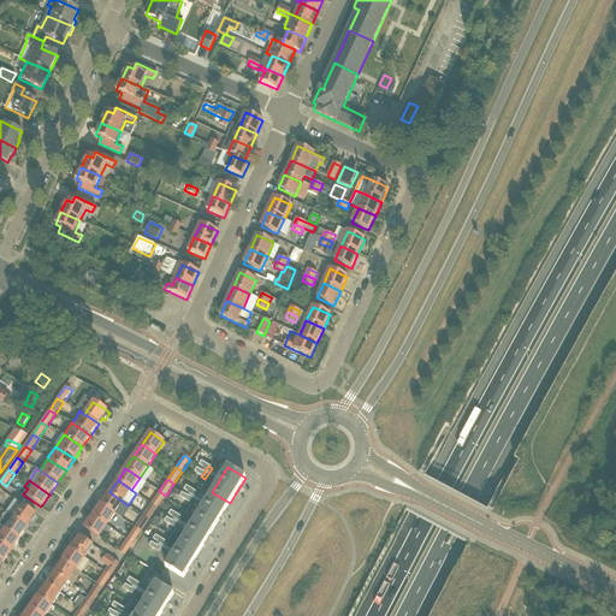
[(189,497),(187,502),(190,503),(196,492),(193,490),(190,495),(189,497)]
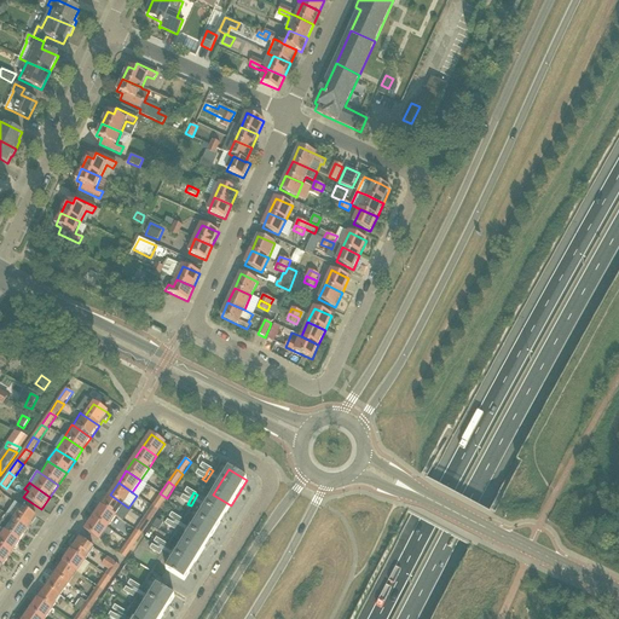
[(167,498),(160,493),(151,505),(158,510),(167,498)]
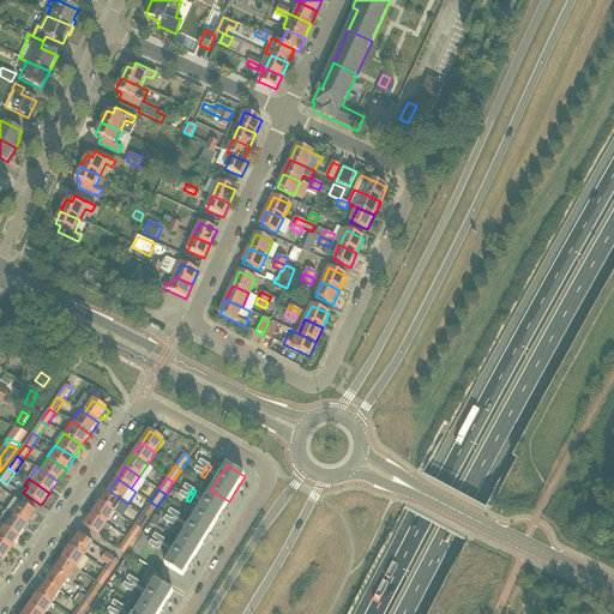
[(115,512),(122,500),(109,491),(101,503),(115,512)]
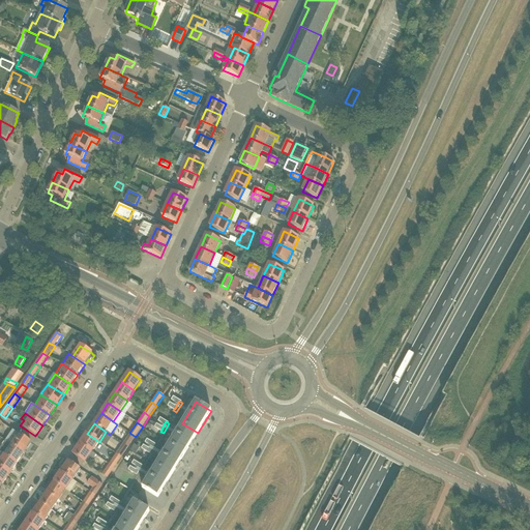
[(184,454),(190,443),(198,433),(182,423),(169,445),(184,454)]
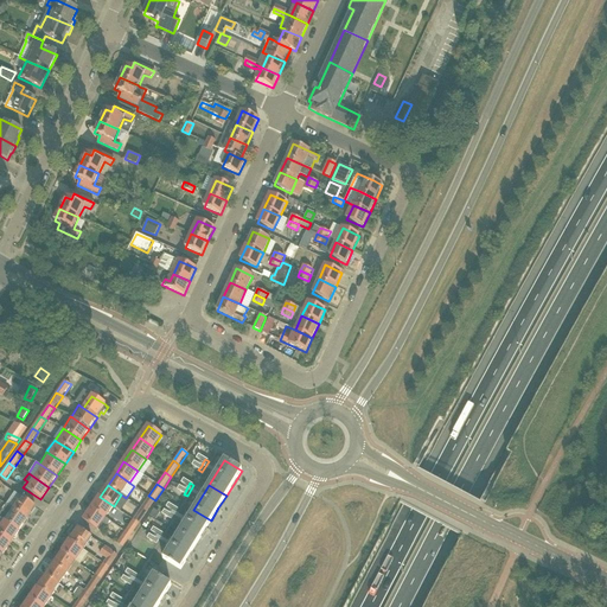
[(27,519),(36,508),(14,493),(6,505),(27,519)]
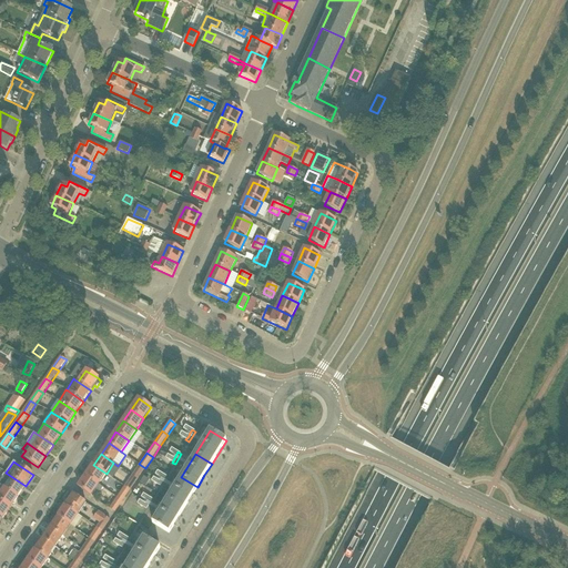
[(139,464),(132,475),(138,479),(145,468),(139,464)]
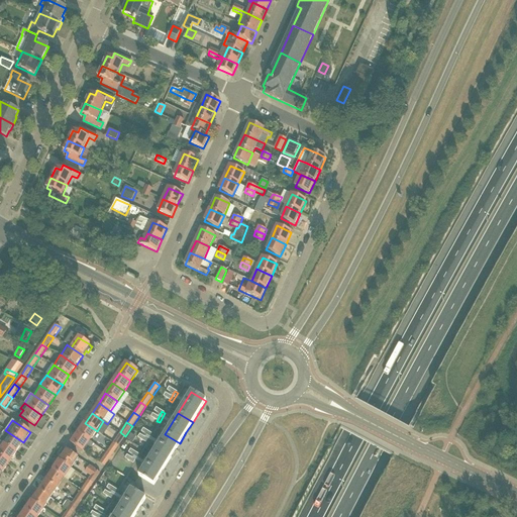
[(90,441),(97,431),(85,423),(78,433),(90,441)]
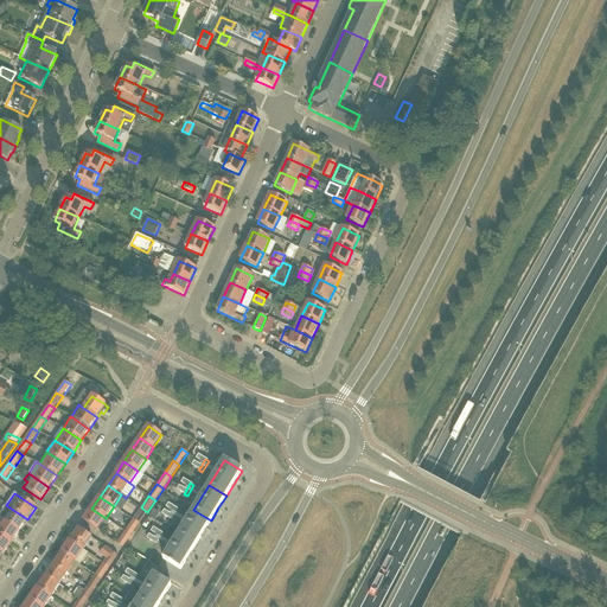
[(19,531),(27,519),(6,505),(0,513),(0,517),(1,518),(19,531)]
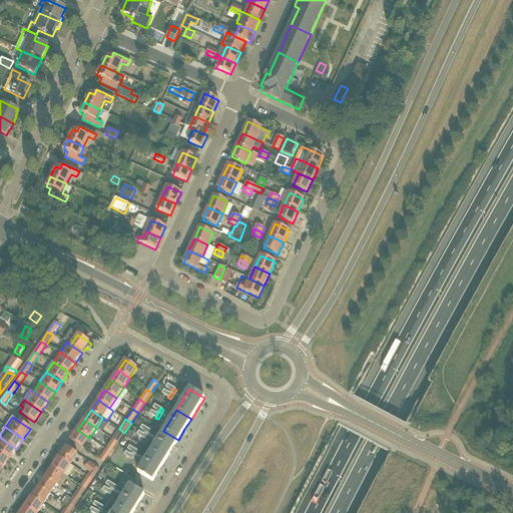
[(124,433),(119,429),(112,439),(117,443),(124,433)]
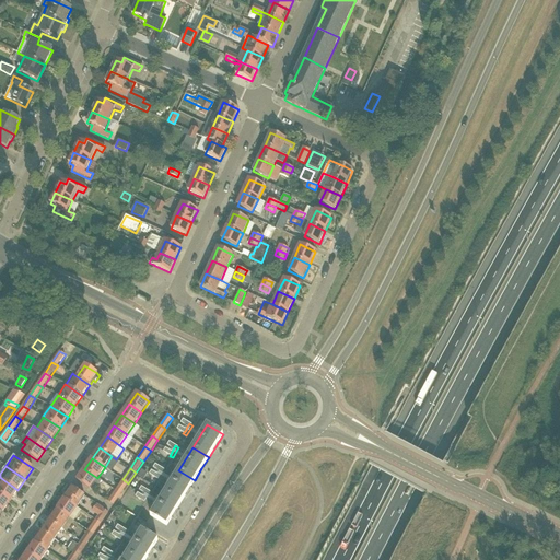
[(158,475),(155,478),(159,480),(164,470),(162,468),(160,471),(158,475)]
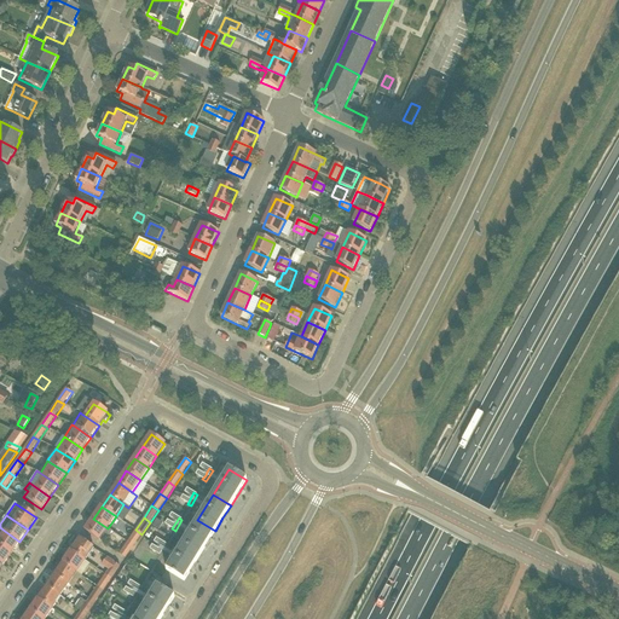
[(93,519),(85,531),(104,544),(113,531),(108,528),(93,519)]
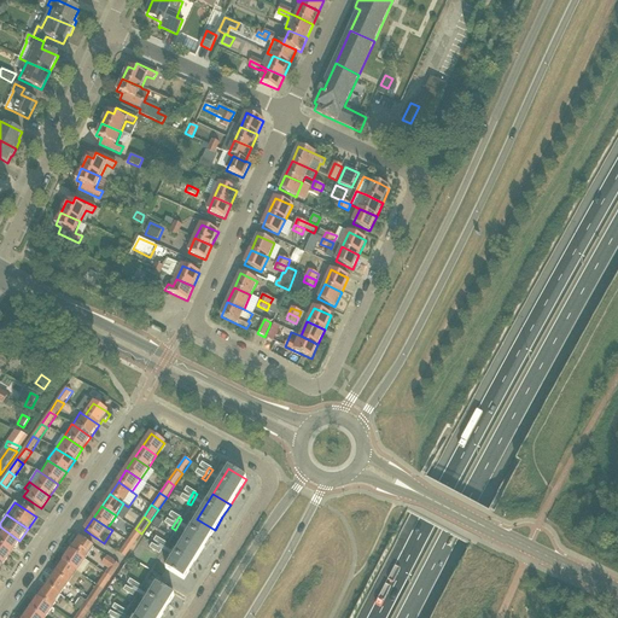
[(199,555),(207,542),(215,530),(197,519),(182,544),(199,555)]
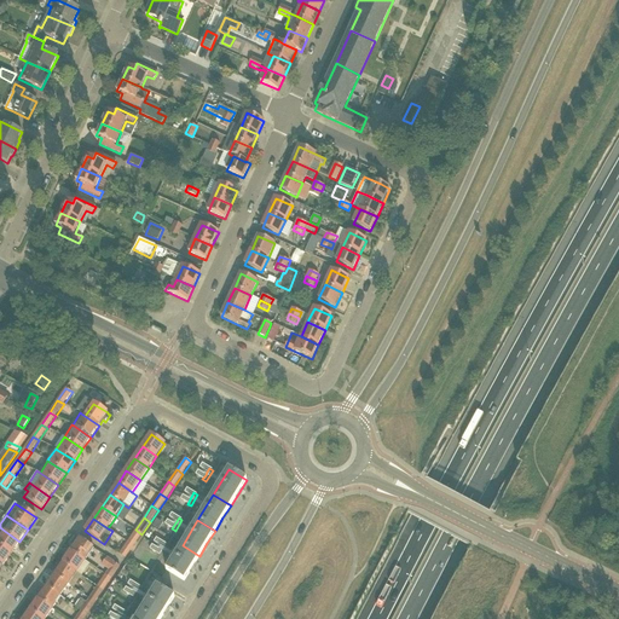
[(19,542),(1,528),(0,530),(0,545),(11,554),(19,542)]
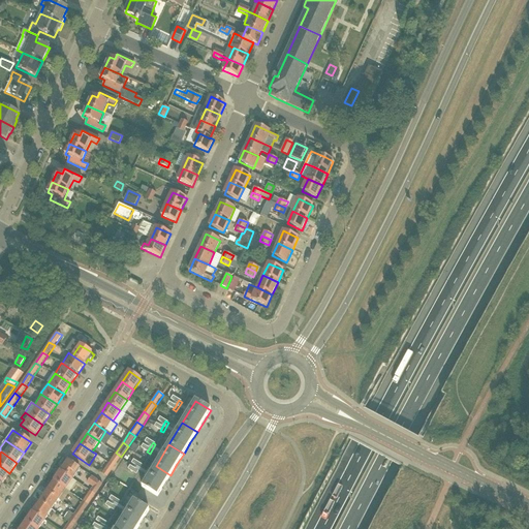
[(116,453),(109,463),(114,467),(121,457),(116,453)]
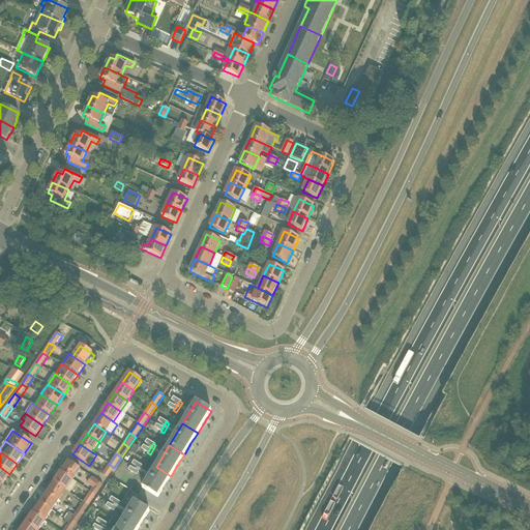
[(61,472),(72,480),(80,470),(66,460),(62,466),(64,467),(61,472)]
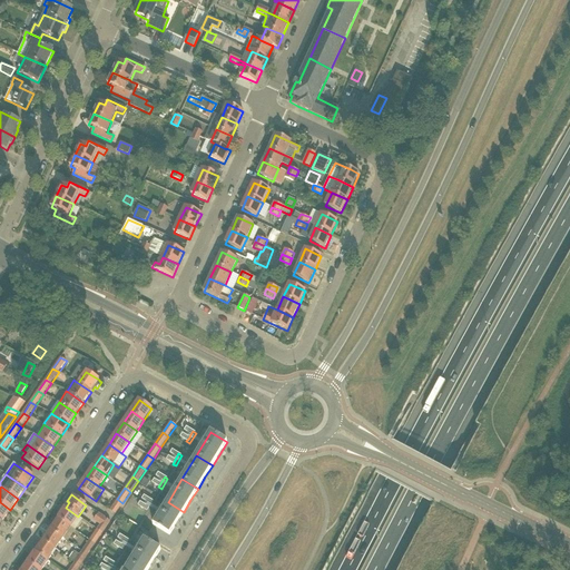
[(116,514),(123,503),(117,499),(109,510),(116,514)]
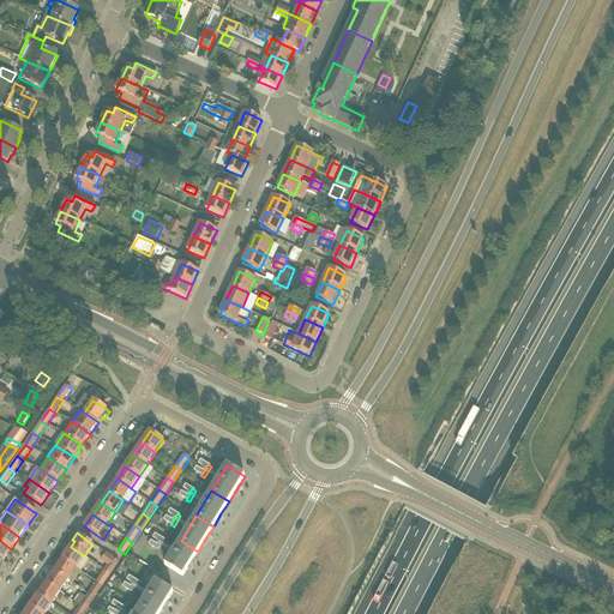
[(158,545),(155,549),(158,551),(166,540),(162,539),(160,542),(158,545)]
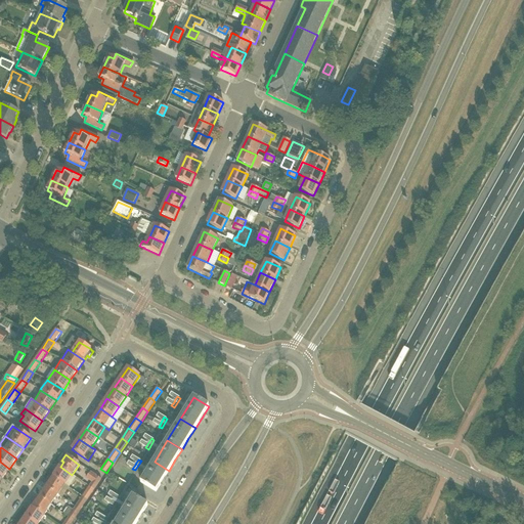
[(0,476),(2,479),(9,469),(0,462),(0,476)]
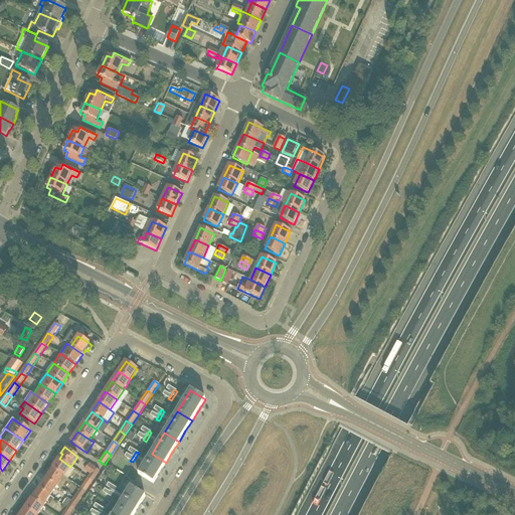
[(153,483),(160,473),(166,463),(152,454),(139,474),(153,483)]
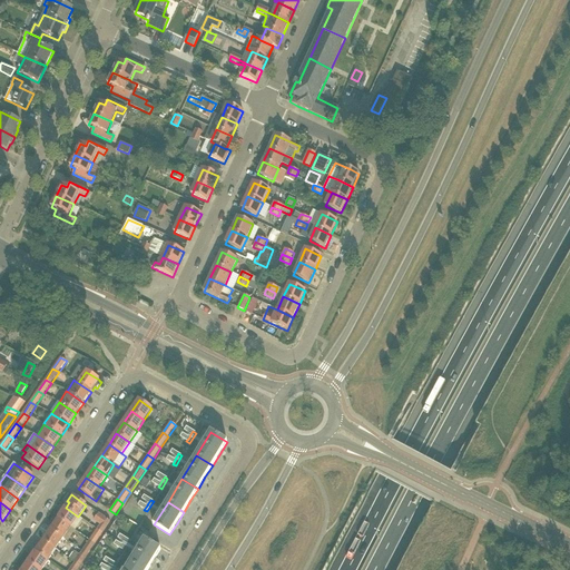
[(58,519),(76,530),(84,519),(78,517),(66,508),(58,519)]
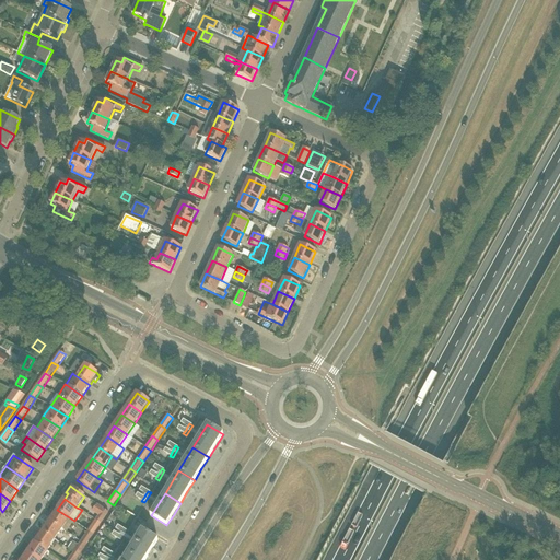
[(95,520),(101,524),(108,512),(103,509),(104,508),(97,503),(92,511),(98,515),(95,520)]
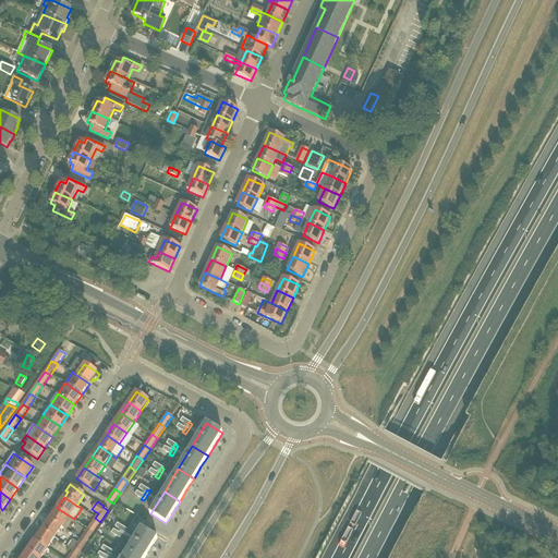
[(49,519),(67,530),(74,519),(57,508),(49,519)]
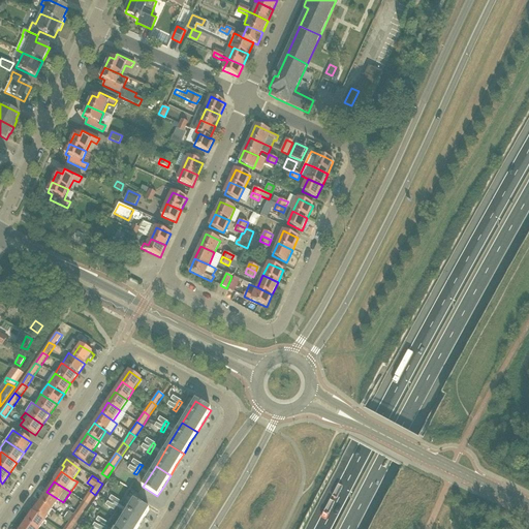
[(83,501),(88,505),(95,495),(90,491),(83,501)]
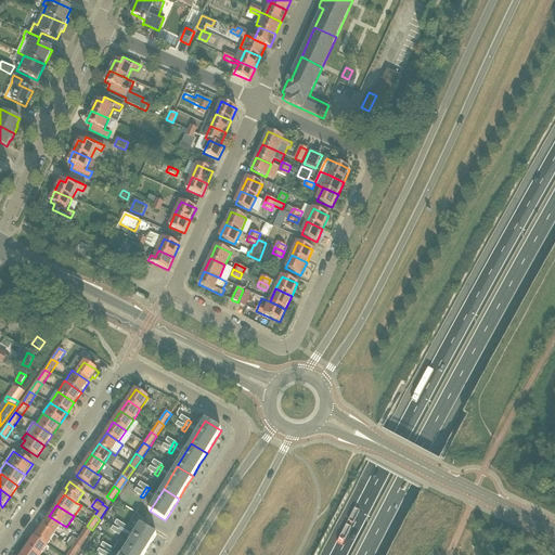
[(54,534),(59,538),(66,527),(49,516),(41,527),(54,534)]
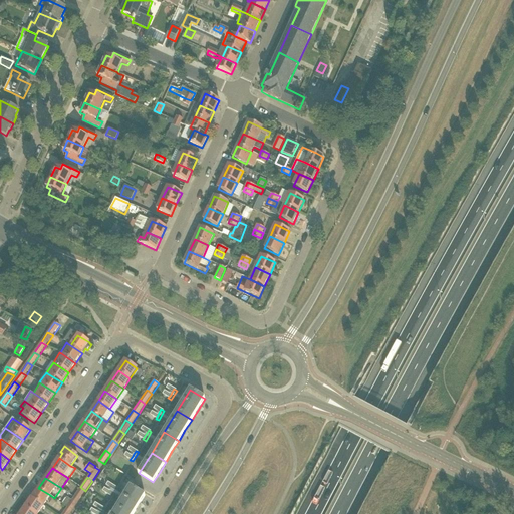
[(110,492),(108,495),(111,497),(116,488),(113,486),(111,489),(110,492)]
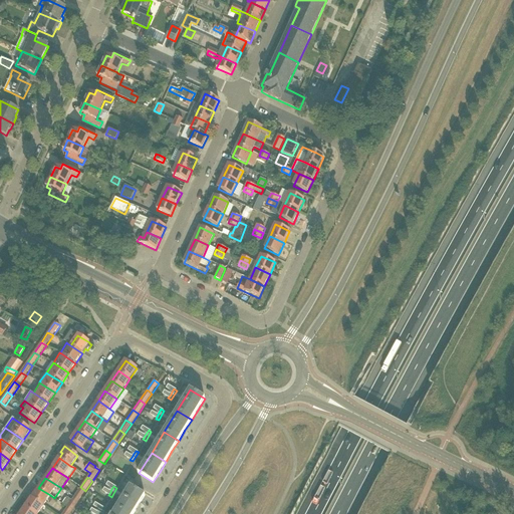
[(74,497),(79,501),(85,491),(80,487),(74,497)]
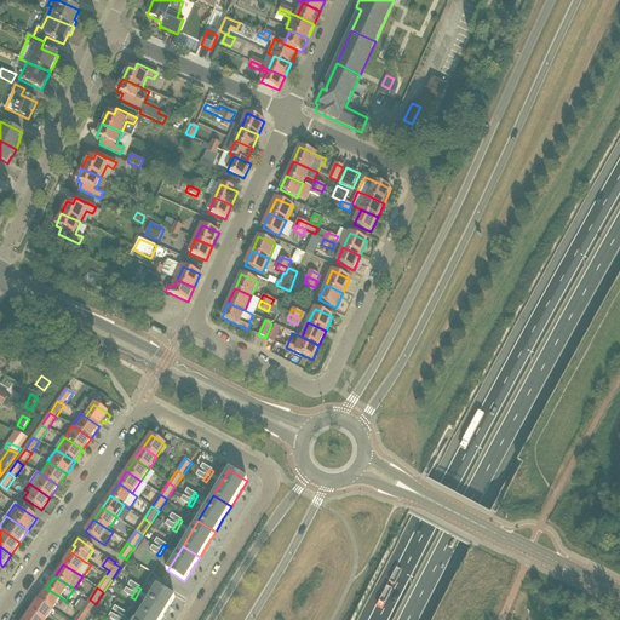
[(153,619),(160,619),(166,610),(174,598),(156,587),(142,613),(153,619)]
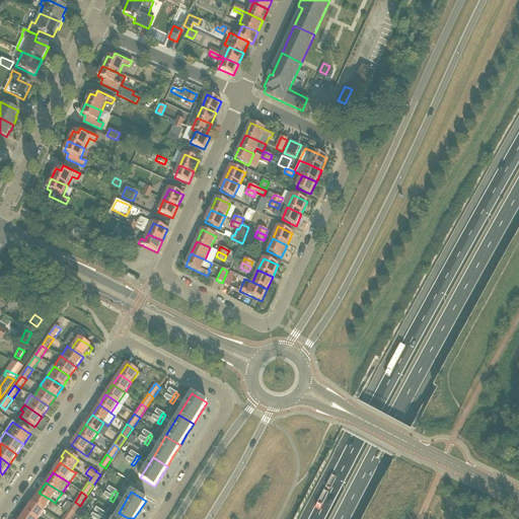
[(32,503),(44,510),(51,500),(39,493),(32,503)]
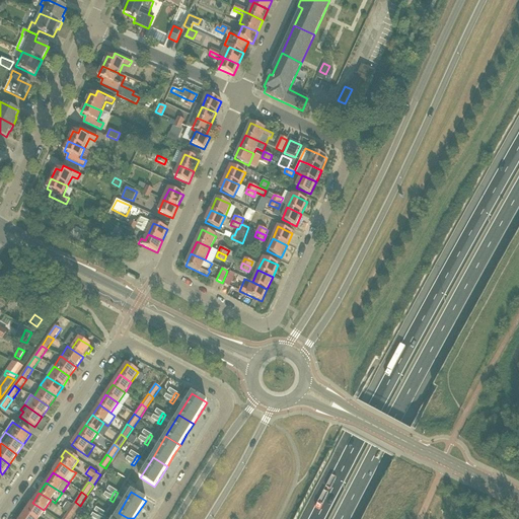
[(73,516),(80,506),(75,502),(72,505),(68,502),(63,509),(68,512),(73,516)]
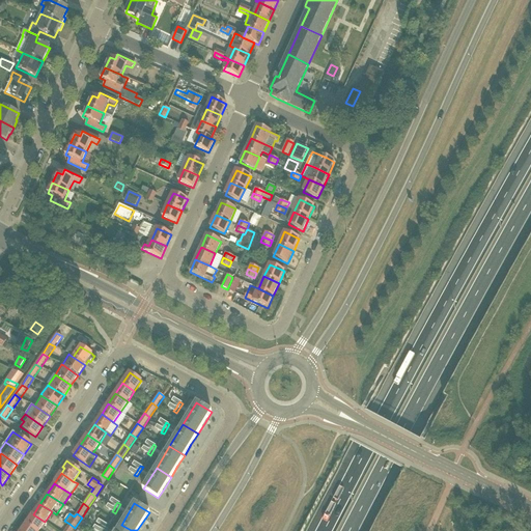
[(35,530),(38,530),(45,522),(33,514),(26,525),(35,530)]
